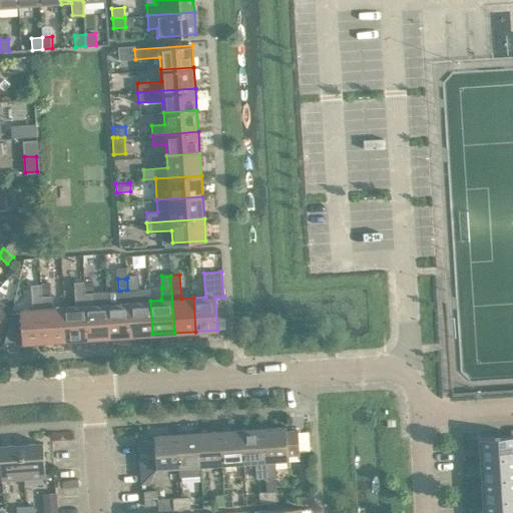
[(137,278),(127,278),(127,290),(137,289),(138,289),(137,278)]
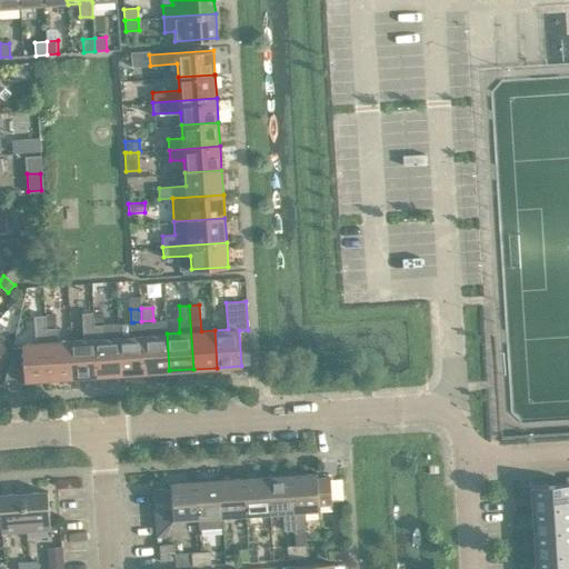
[(97,376),(93,325),(92,312),(92,311),(82,312),(83,339),(71,340),(73,377),(97,376)]
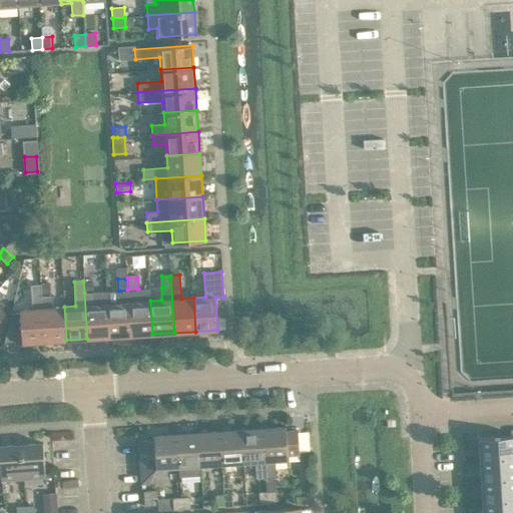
[(91,281),(83,282),(84,293),(92,292),(91,281)]
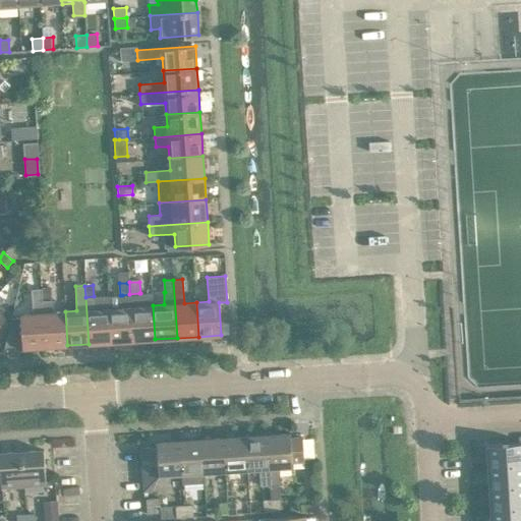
[(42,287),(41,287),(45,347),(67,345),(65,311),(53,312),(52,299),(51,286),(42,286),(42,287)]
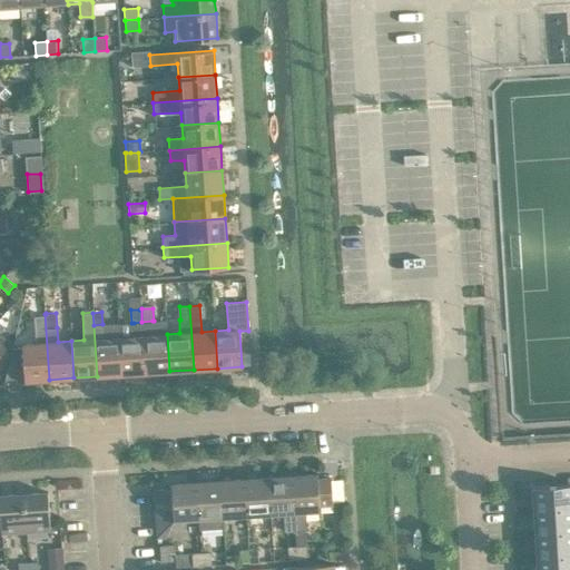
[(6,377),(25,376),(25,381),(49,380),(45,314),(35,315),(36,343),(22,344),(22,346),(13,347),(6,377)]
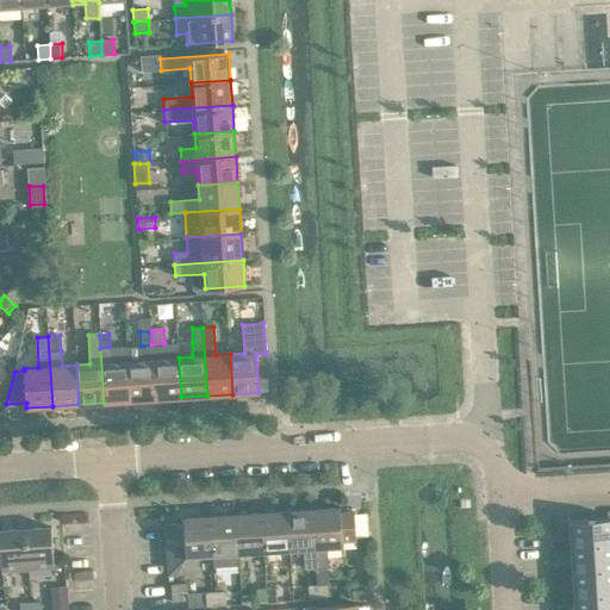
[(155,399),(181,397),(179,358),(178,343),(165,343),(163,343),(151,344),(155,399)]
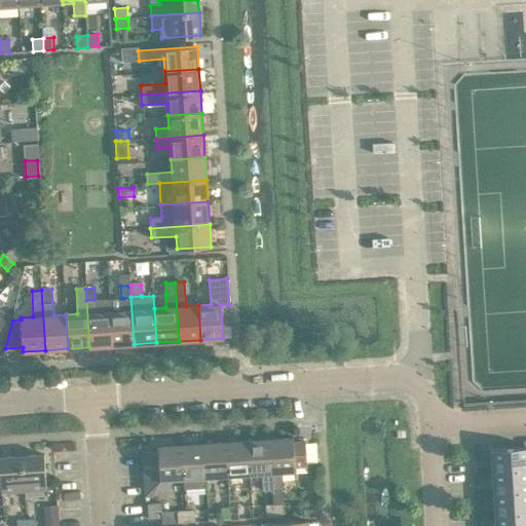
[(110,311),(112,345),(134,344),(130,297),(123,298),(121,298),(121,310),(110,311)]
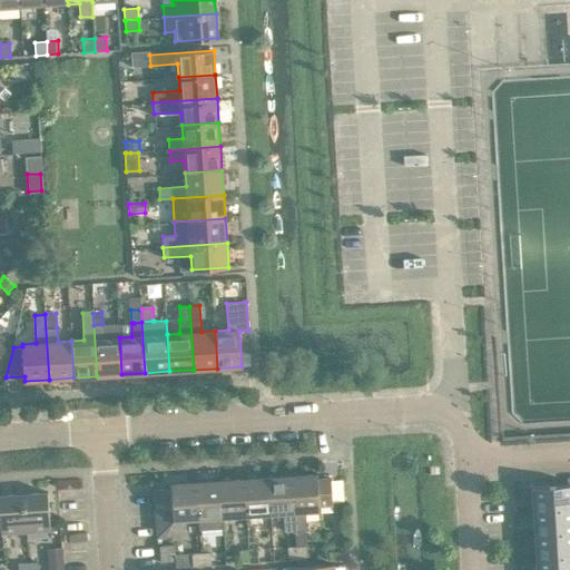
[(102,324),(94,325),(97,376),(121,374),(119,337),(106,338),(105,324),(102,324)]
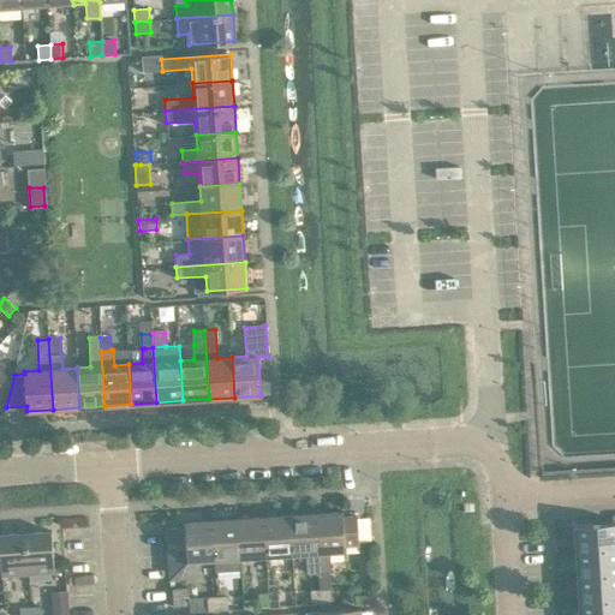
[(342,517),(342,512),(316,513),(320,573),(330,572),(329,553),(345,551),(345,545),(359,544),(357,515),(342,517)]
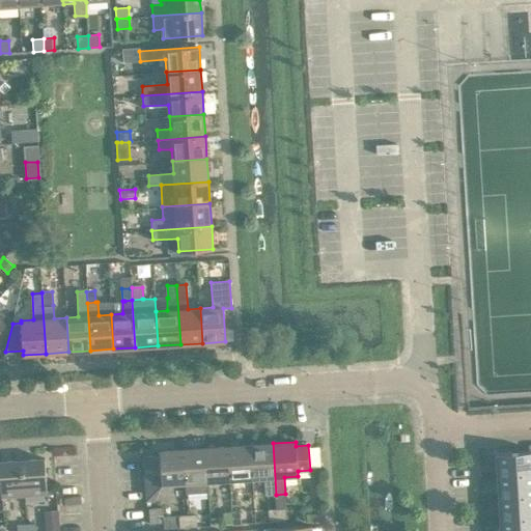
[(273,443),(250,445),(252,479),(264,478),(266,495),(276,495),(273,443)]
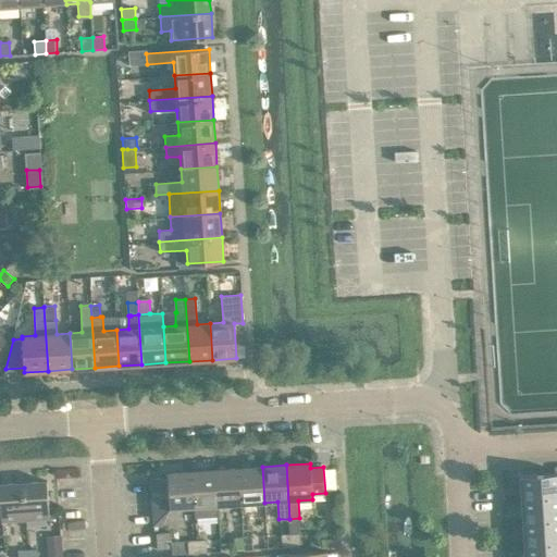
[(262,467),(238,468),(240,504),(264,503),(262,467)]
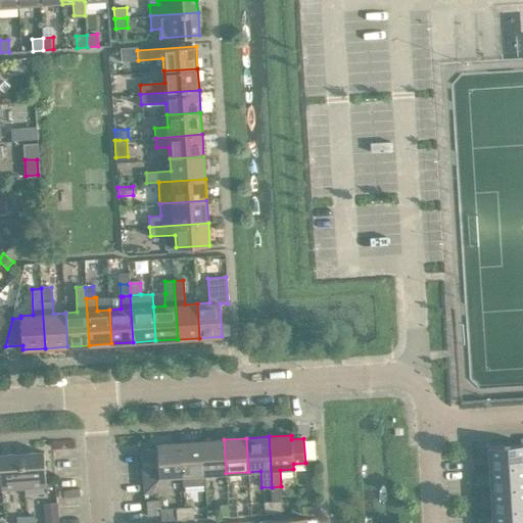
[(224,439),(203,440),(205,475),(226,473),(224,439)]
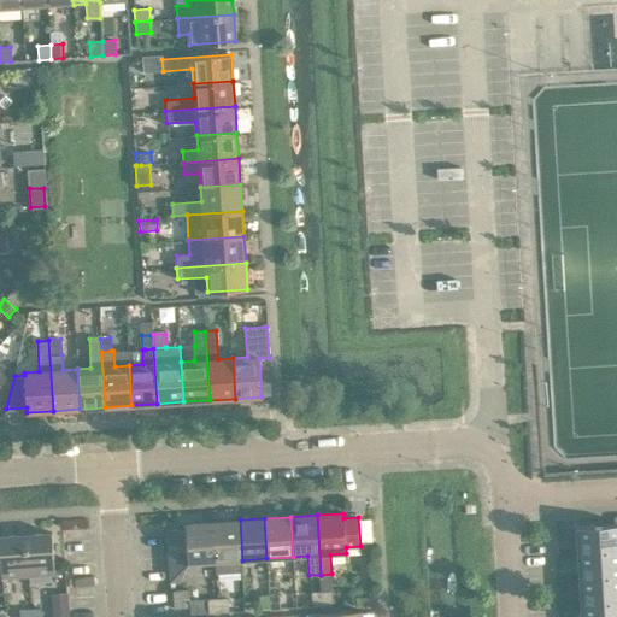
[(216,562),(218,562),(218,576),(241,575),(240,560),(242,560),(240,519),(213,522),(216,562)]
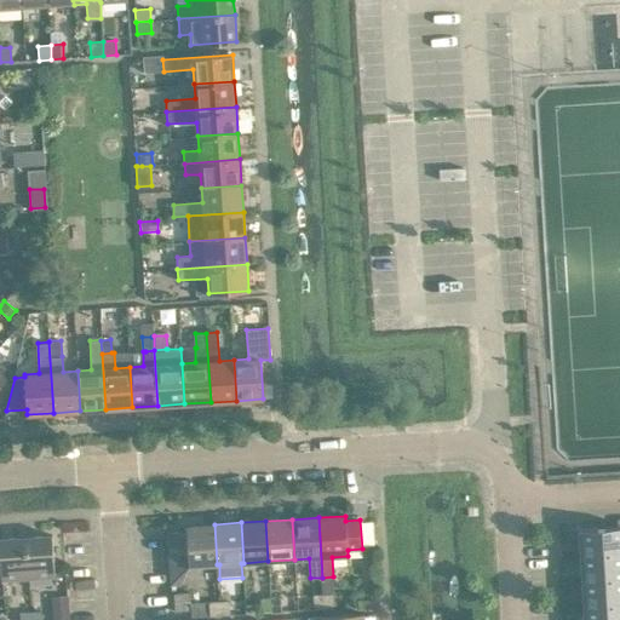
[(167,532),(171,584),(182,583),(189,567),(217,564),(214,524),(187,526),(187,530),(167,532)]
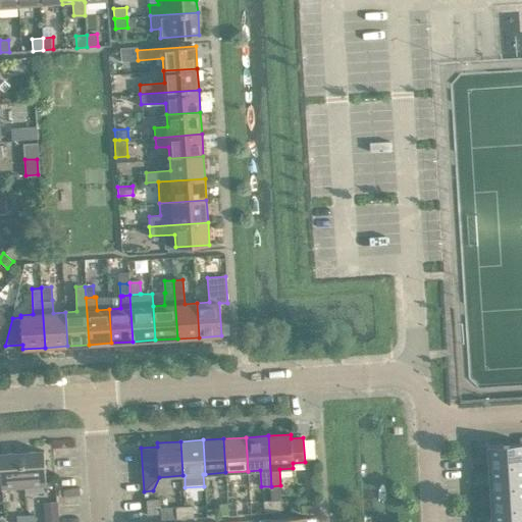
[(521,442),(486,446),(487,468),(521,466),(521,442)]
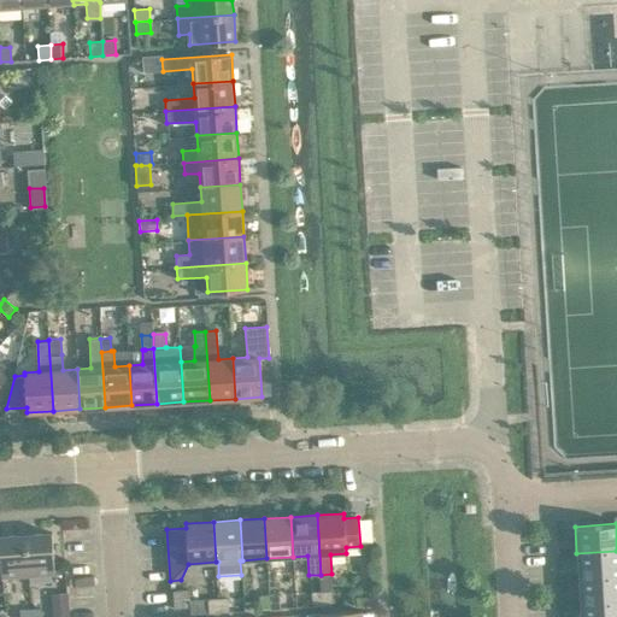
[(52,532),(25,534),(28,576),(54,574),(52,532)]
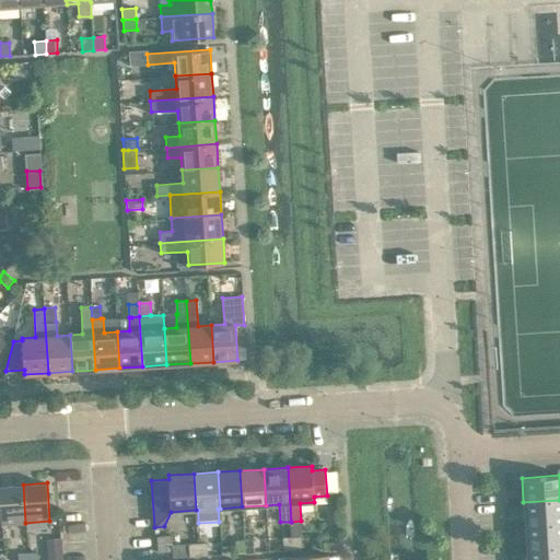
[(0,486),(0,500),(1,524),(25,523),(23,485),(0,486)]
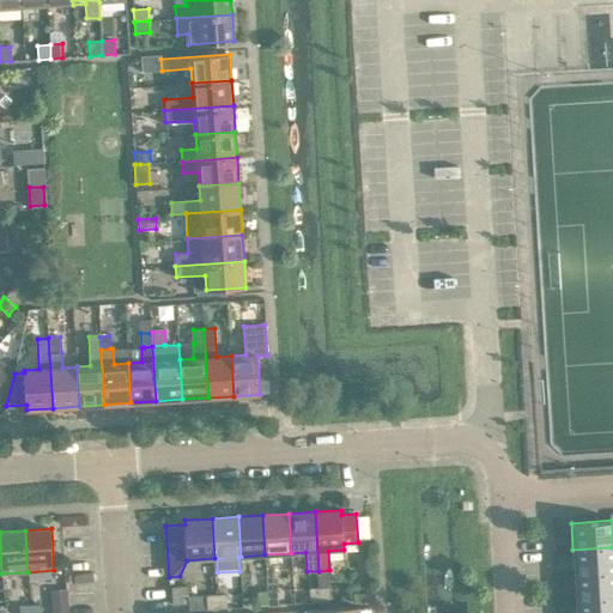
[(574,576),(612,572),(612,547),(572,550),(574,576)]
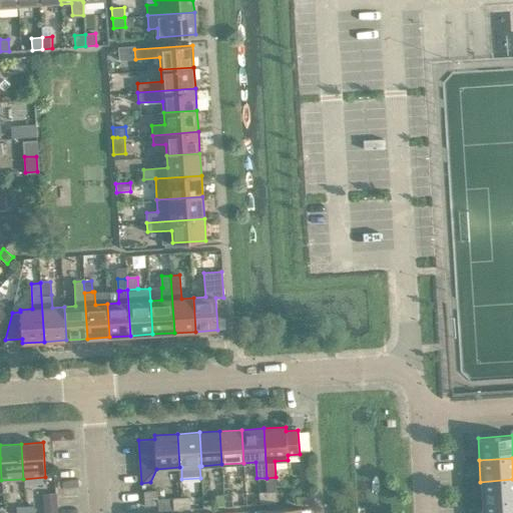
[(512,479),(480,482),(482,503),(512,501),(512,479)]
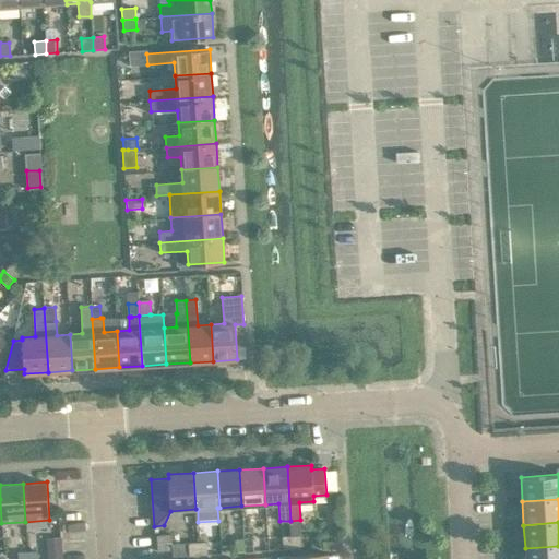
[(157,551),(174,550),(173,534),(157,534),(157,551)]
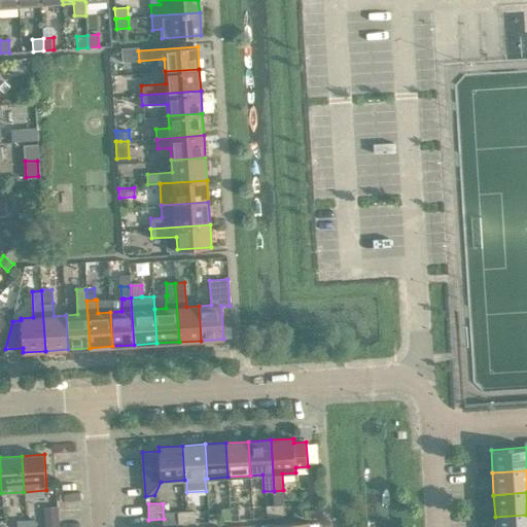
[(275,505),(276,518),(284,517),(283,504),(275,505)]
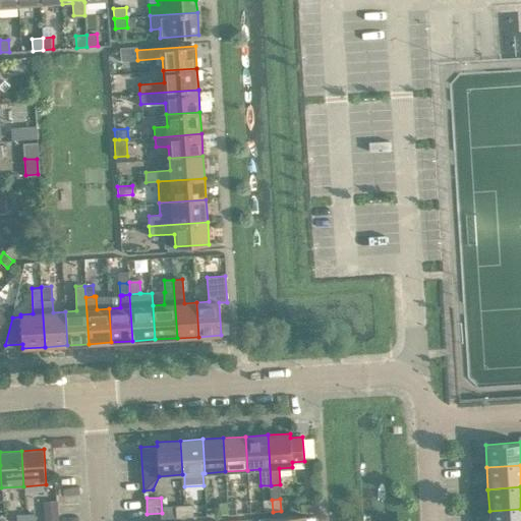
[(273,512),(272,500),(263,501),(264,512),(273,512)]
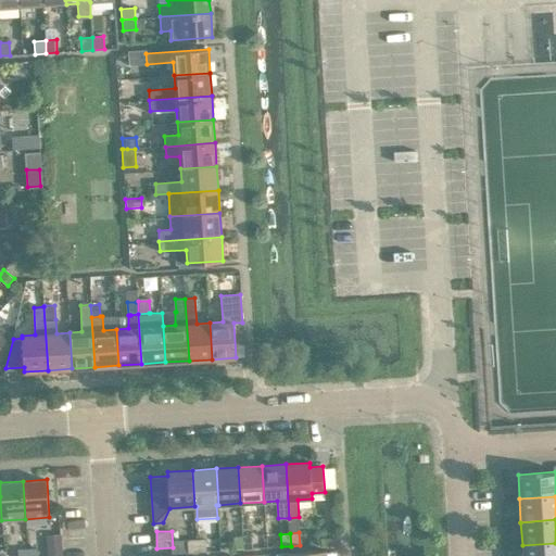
[(242,536),(243,550),(252,548),(252,535),(242,536)]
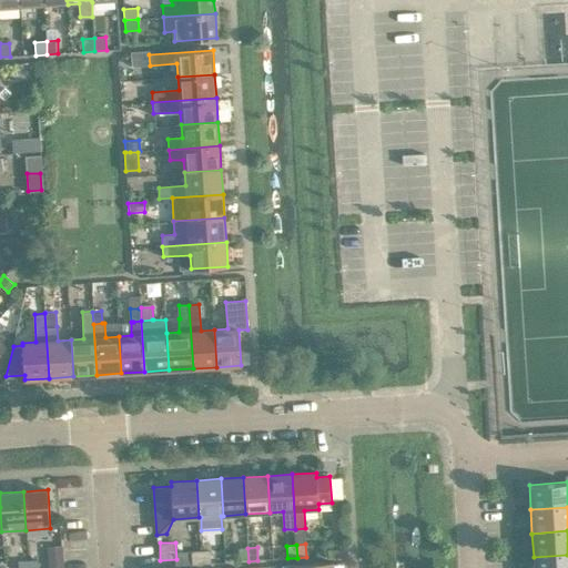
[(249,561),(247,548),(239,548),(240,561),(249,561)]
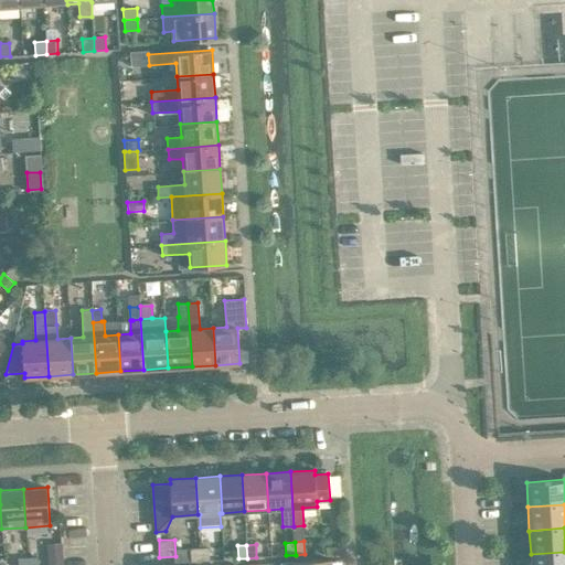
[(200,548),(200,561),(209,561),(208,547),(200,548)]
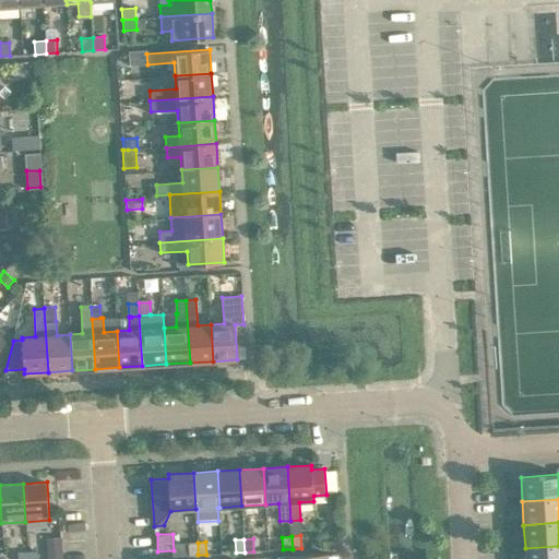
[(198,555),(198,543),(188,543),(189,556),(198,555)]
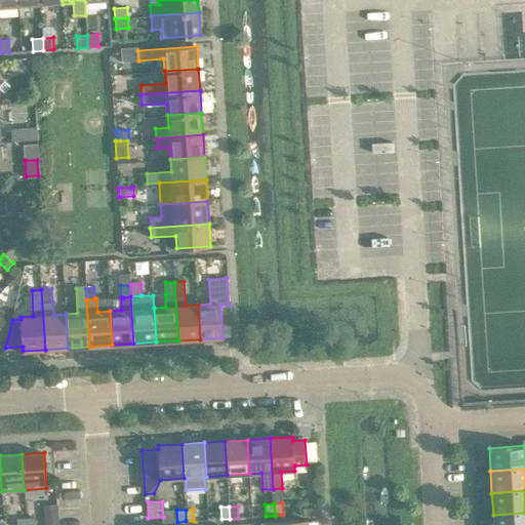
[(493,524),(524,524),(524,513),(493,515),(493,524)]
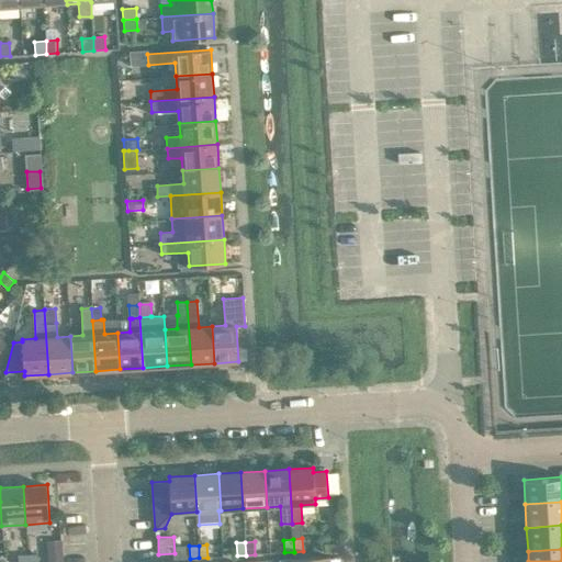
[(60,561),(60,552),(46,553),(46,561),(60,561)]
